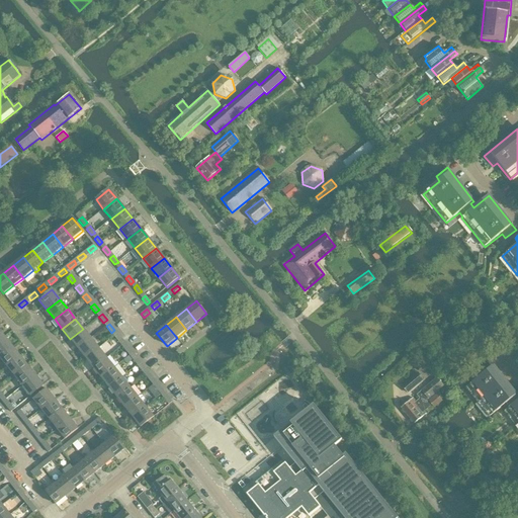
[(70,339),(78,348),(91,338),(83,329),(70,339)]
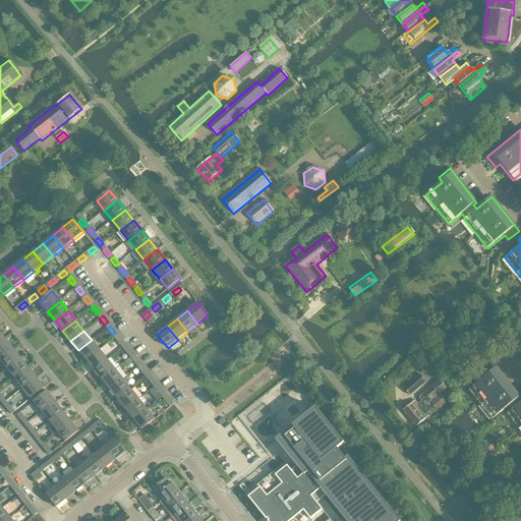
[(118,335),(115,338),(119,344),(123,341),(118,335)]
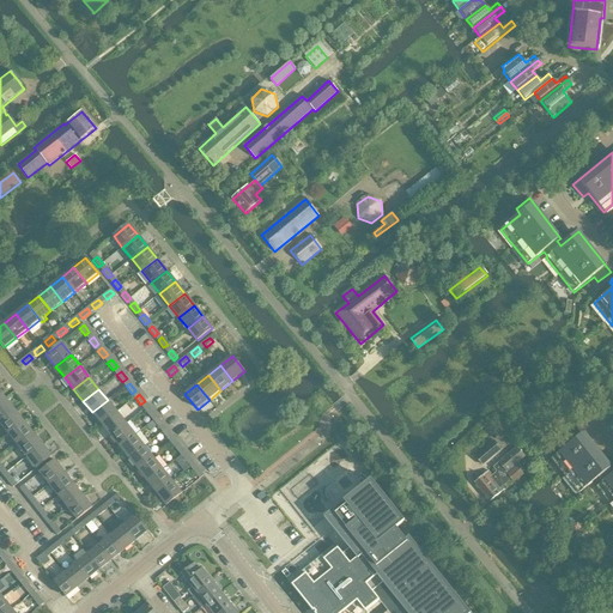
[(0,402),(0,422),(14,411),(5,399),(0,402)]
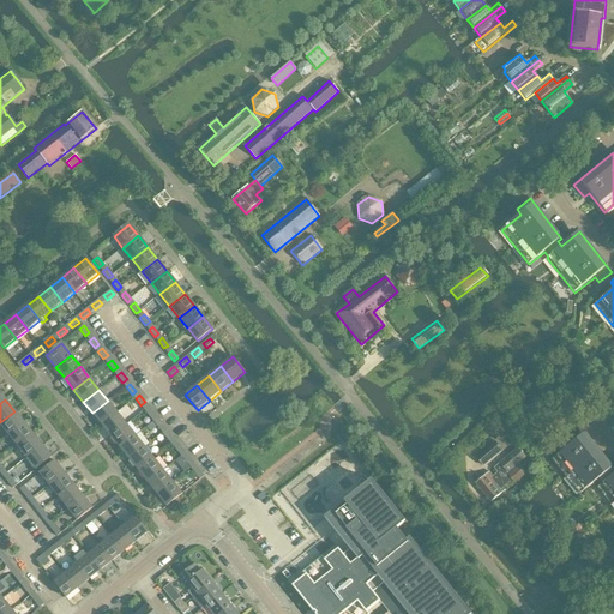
[(92,413),(102,425),(116,413),(108,401),(92,413)]
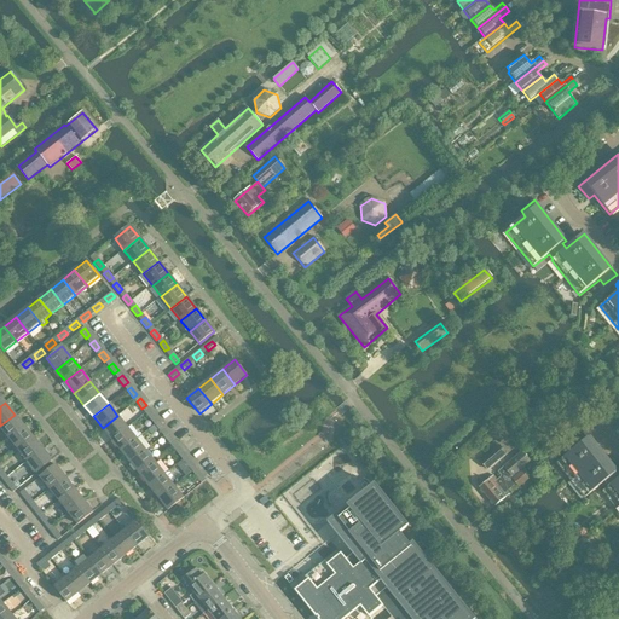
[(150,410),(145,414),(151,421),(156,417),(150,410)]
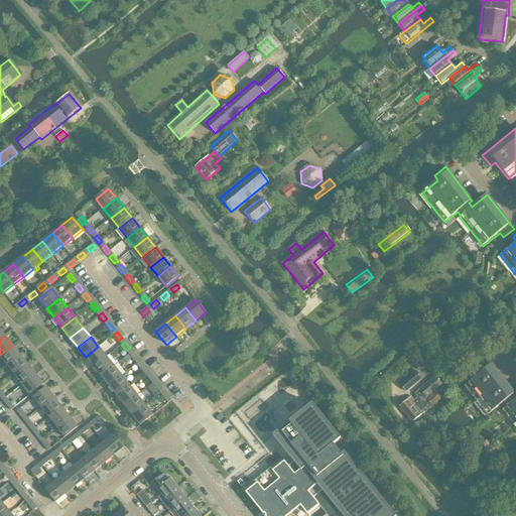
[(0,355),(0,356),(7,366),(20,355),(12,346),(0,355)]
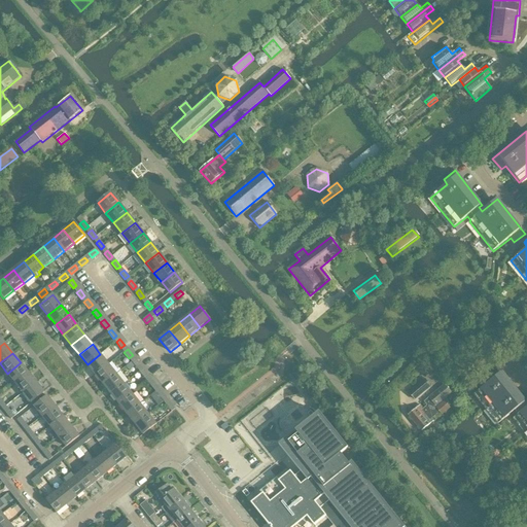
[(88,364),(95,375),(108,364),(100,354),(88,364)]
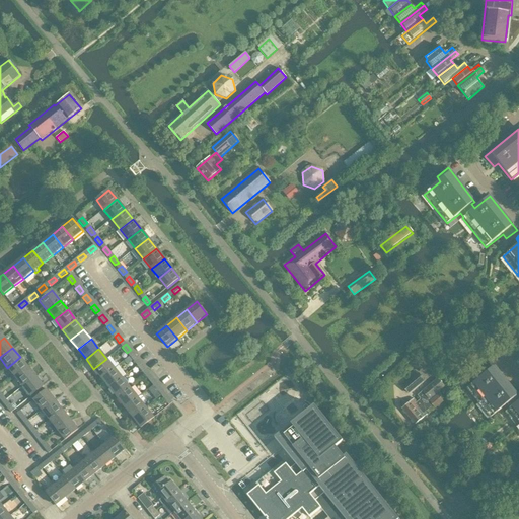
[(134,354),(130,356),(135,362),(138,360),(134,354)]
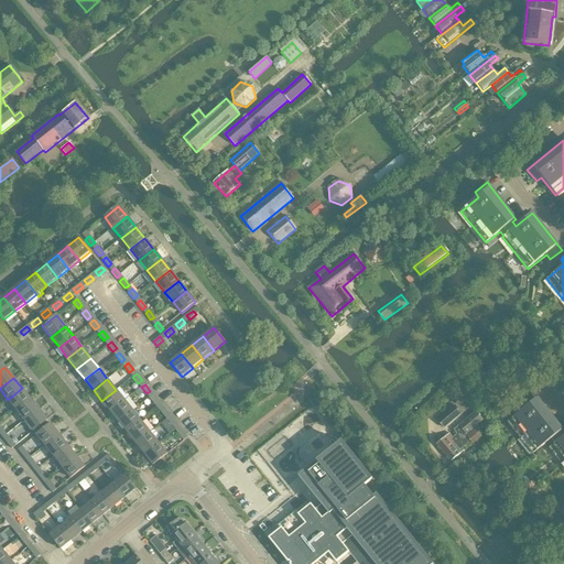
[(8,400),(17,410),(30,399),(22,388),(8,400)]
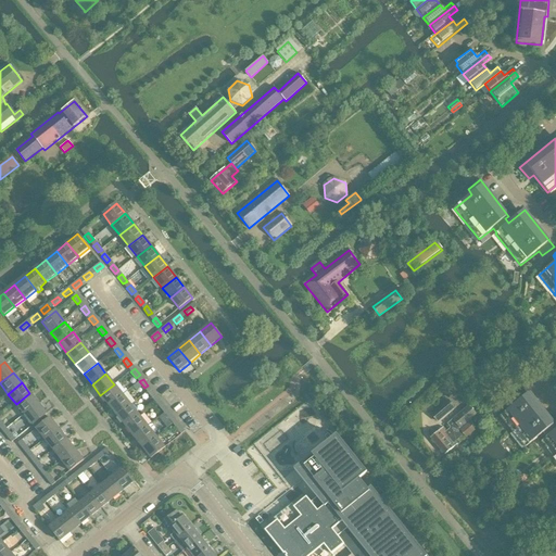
[(100,395),(109,406),(123,394),(114,384),(100,395)]
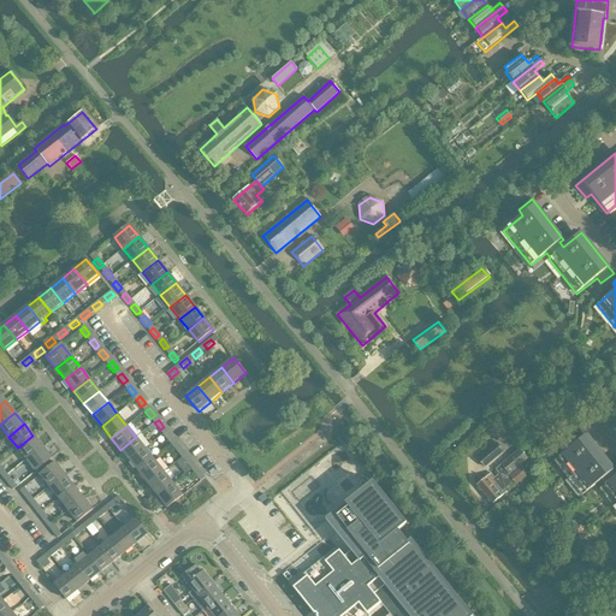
[(615,475),(615,478),(611,473),(615,469),(582,430),(569,439),(574,445),(555,461),(582,496),(597,484),(602,489),(600,489),(615,509),(615,475)]
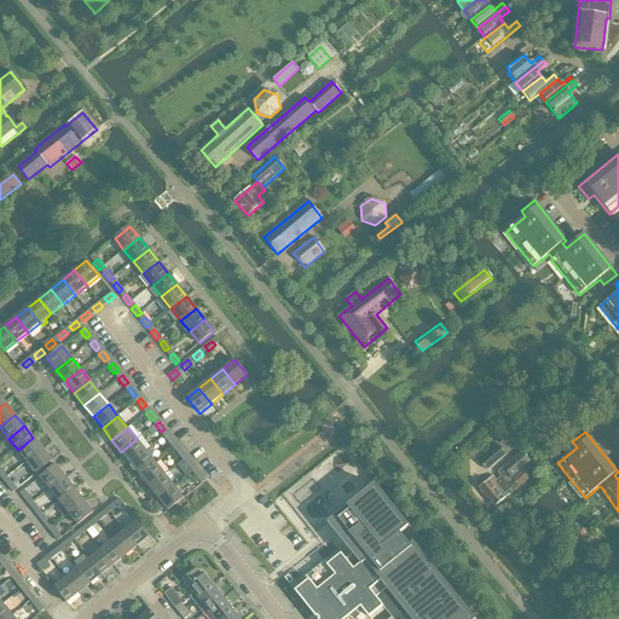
[(168,433),(165,437),(171,444),(174,440),(168,433)]
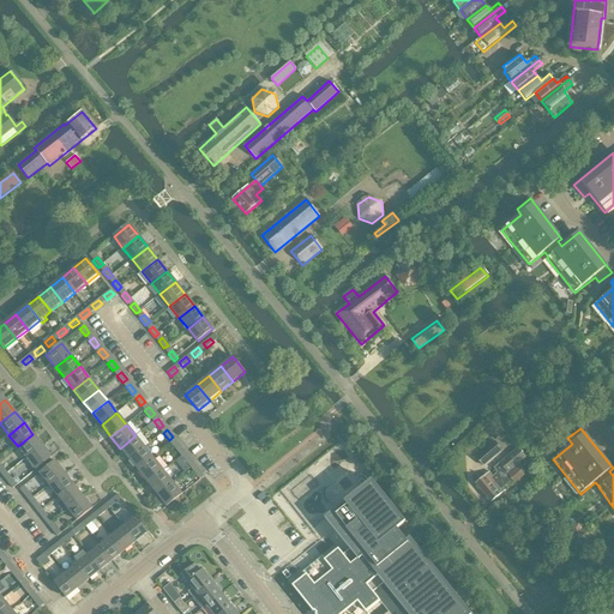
[(18,446),(26,458),(42,446),(32,434),(18,446)]
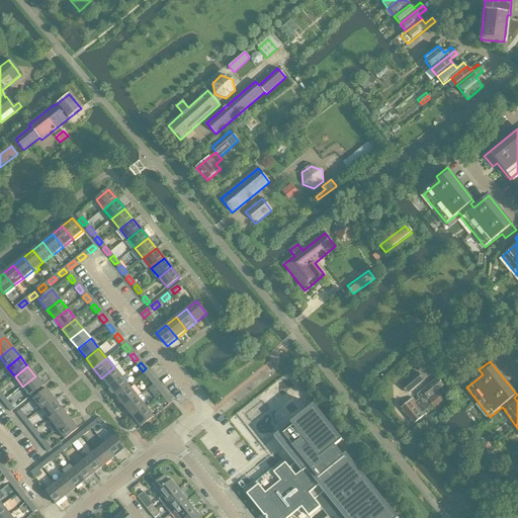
[(101,378),(109,387),(122,377),(114,367),(101,378)]
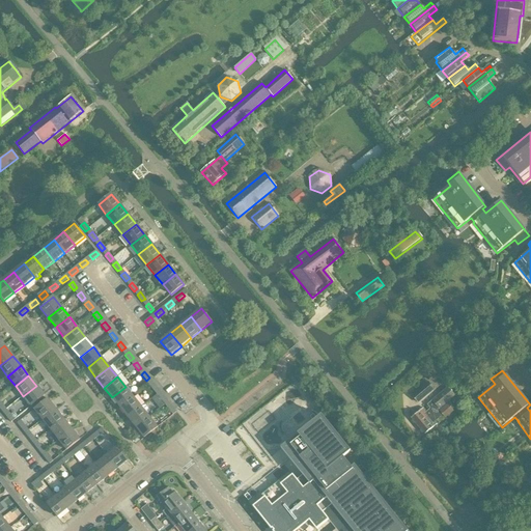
[(152,382),(148,385),(154,391),(158,388),(152,382)]
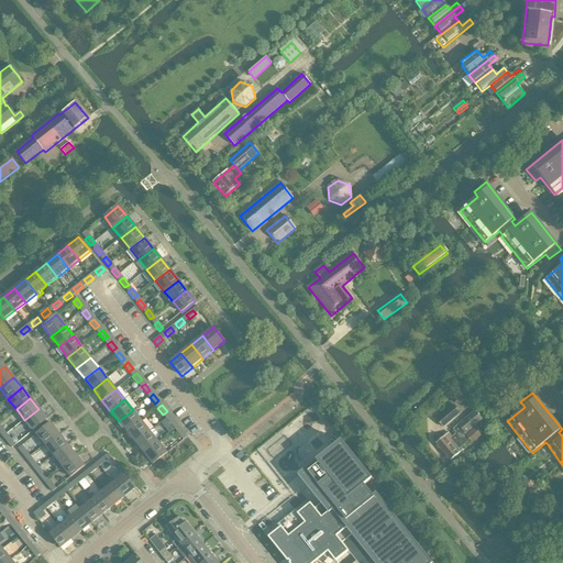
[(438,420),(443,427),(460,412),(454,406),(438,420)]
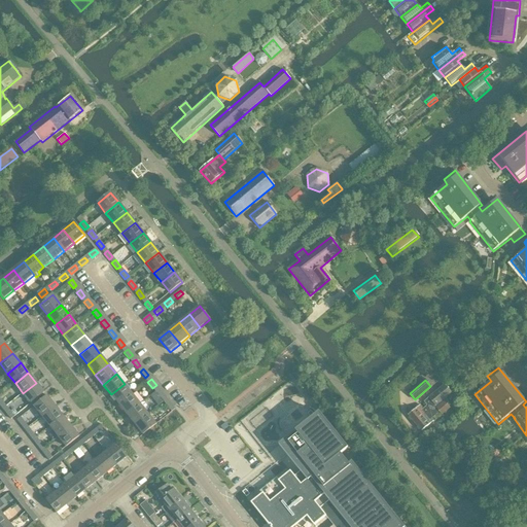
[(36,383),(23,393),(31,403),(44,393),(36,383)]
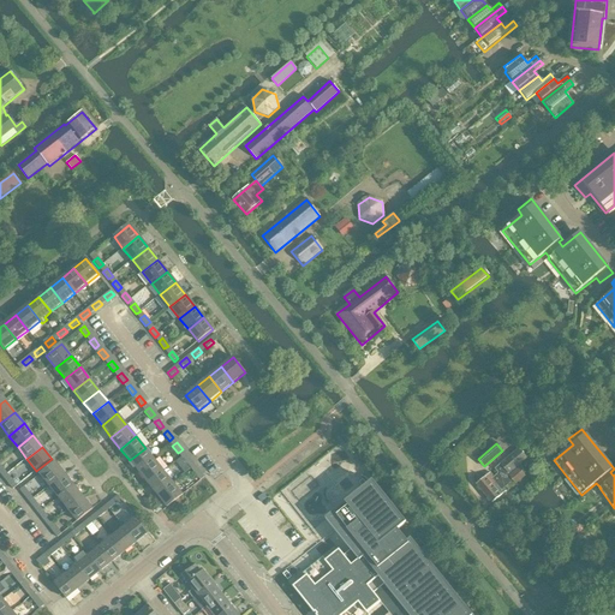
[(130,460),(139,472),(154,460),(145,448),(130,460)]
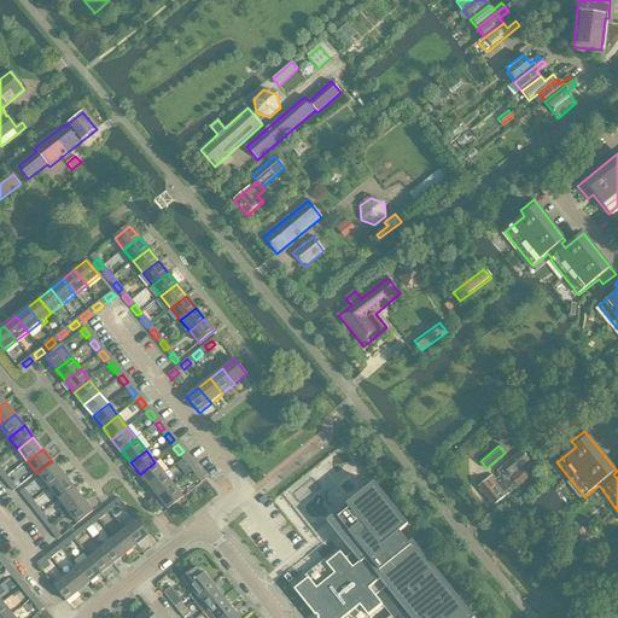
[(497,472),(501,476),(496,479),(493,476),(478,487),(494,506),(508,495),(506,491),(514,484),(517,487),(526,479),(520,471),(519,473),(517,471),(529,461),(522,452),(497,472)]
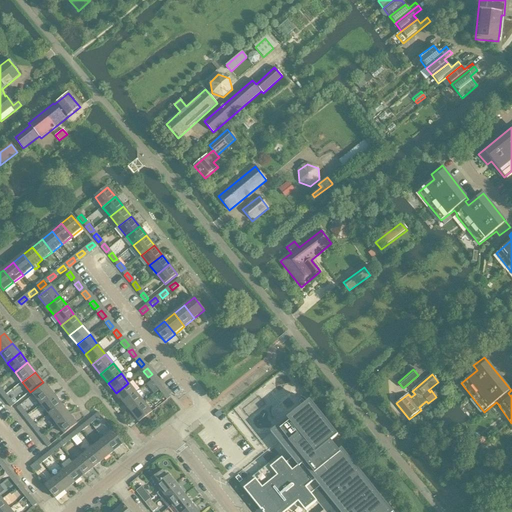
[(155,378),(151,380),(156,387),(160,384),(155,378)]
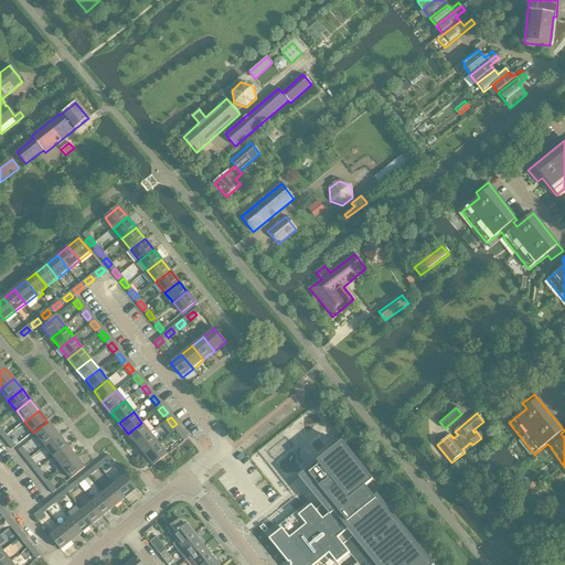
[(128,434),(136,445),(150,433),(141,423),(128,434)]
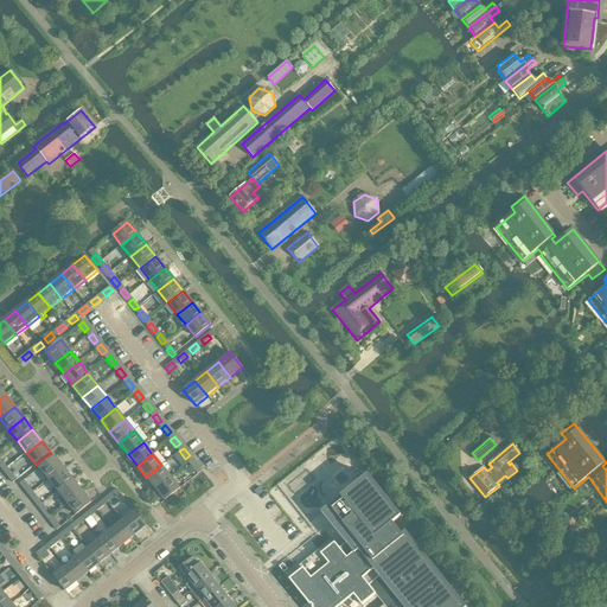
[(39,468),(49,480),(63,468),(53,457),(39,468)]
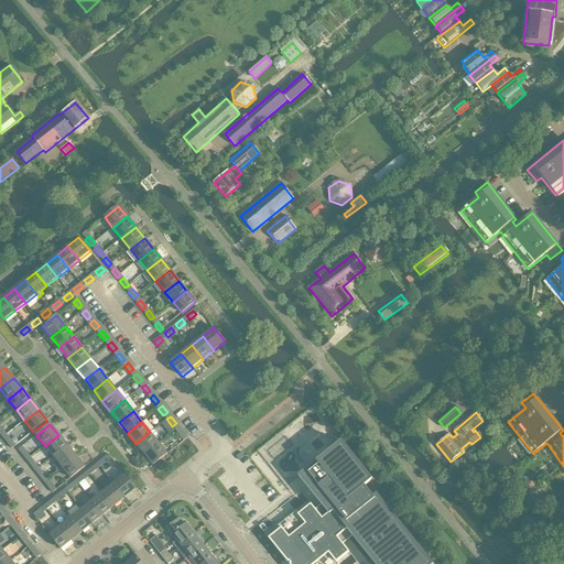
[(179,426),(175,430),(181,436),(184,433),(179,426)]
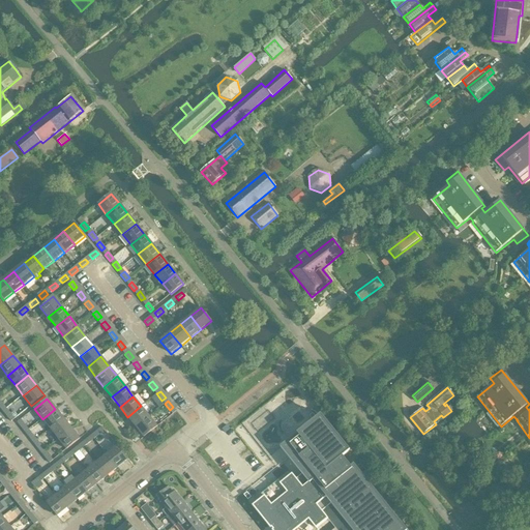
[(127,417),(136,427),(149,416),(141,406),(127,417)]
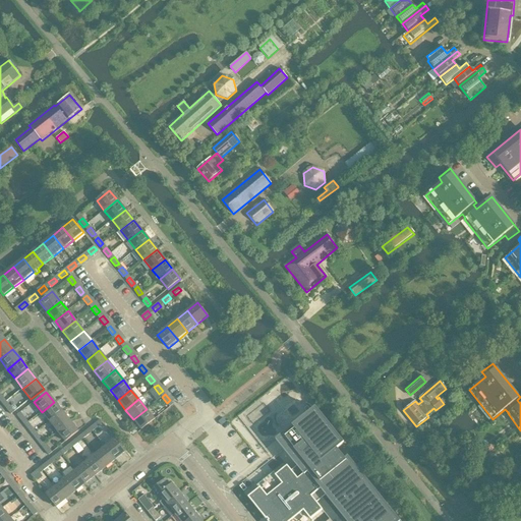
[(42,412),(49,422),(62,411),(54,402),(42,412)]
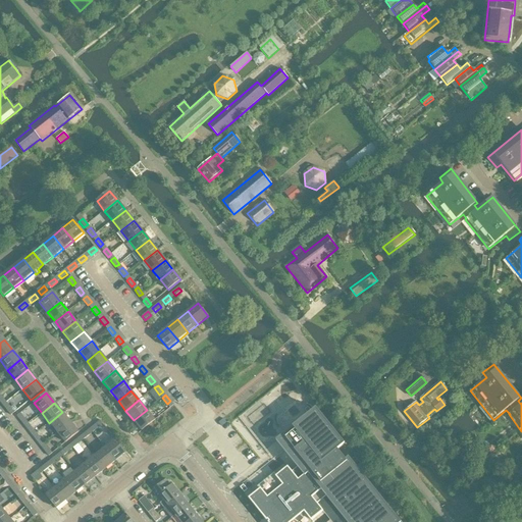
[(9,407),(6,410),(10,416),(14,413),(9,407)]
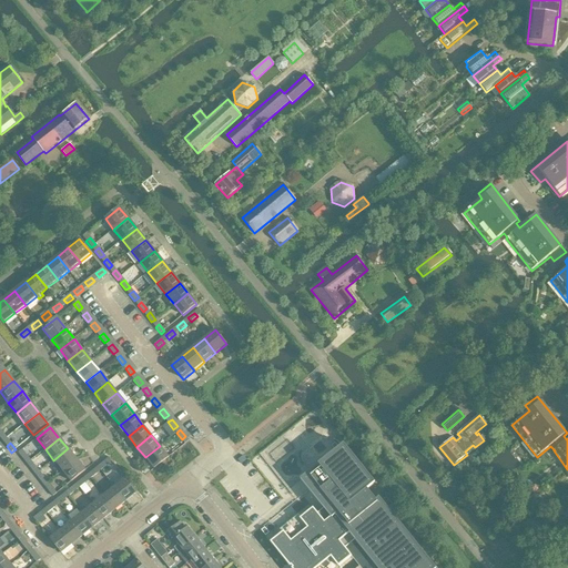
[(283,531),(270,543),(287,565),(290,567),(291,566),(293,567),(292,567),(317,567),(331,558),(338,567),(352,557),(344,547),(351,541),(354,539),(376,567),(435,567),(381,499),(379,498),(377,499),(377,500),(376,501),(367,490),(375,484),(344,445),(318,465),(320,466),(317,468),(316,467),(301,479),(326,511),(320,517),(313,508),(300,519),(307,528),(291,541),(283,531)]
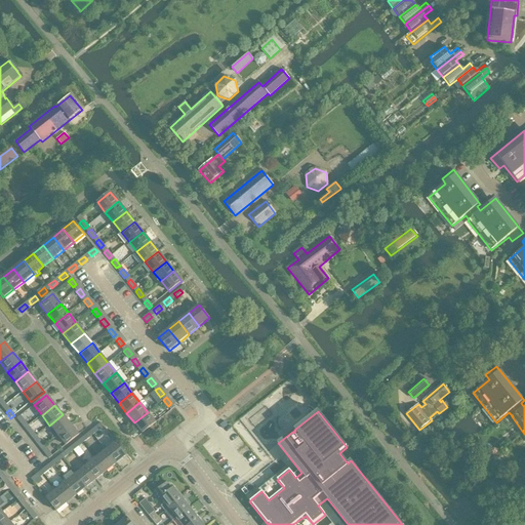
[(148,412),(134,422),(143,433),(156,422),(148,412)]
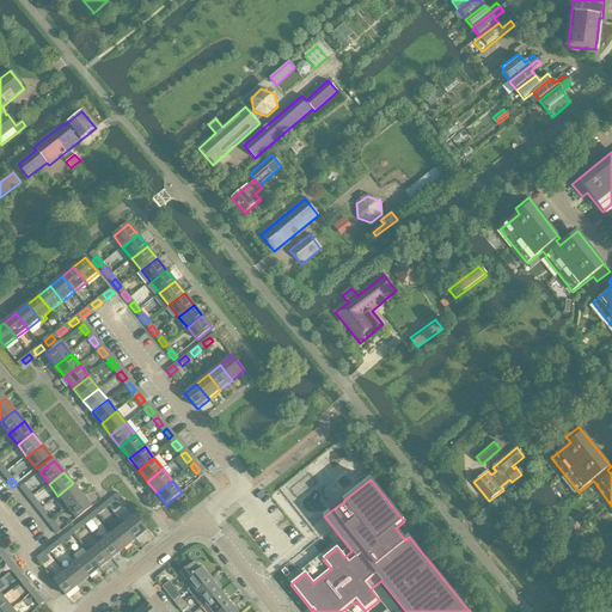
[(57,496),(67,507),(83,495),(73,483),(57,496)]
